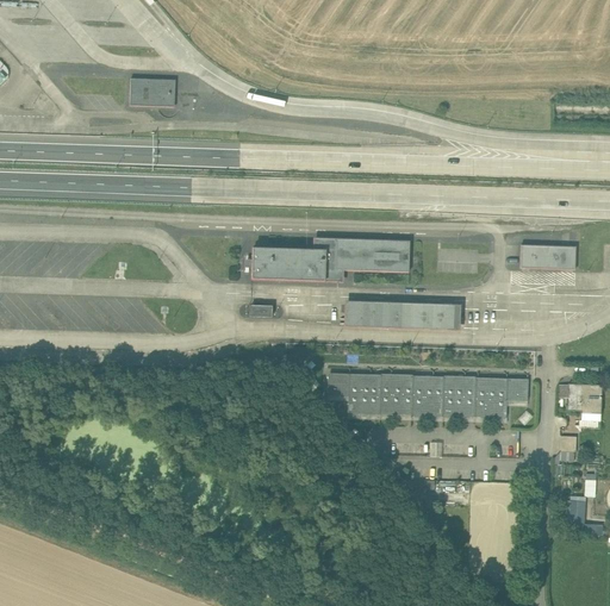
[(130,76),(129,105),(174,106),(175,77),(130,76)]
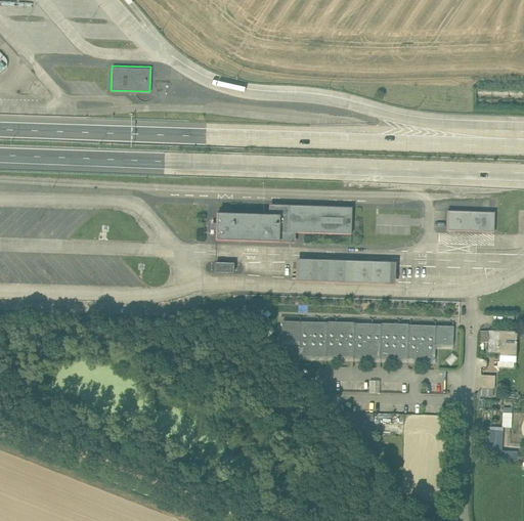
[(352,207),(292,205),(292,206),(269,205),(269,216),(280,216),(279,243),(296,244),(296,232),(351,234),(352,207)]
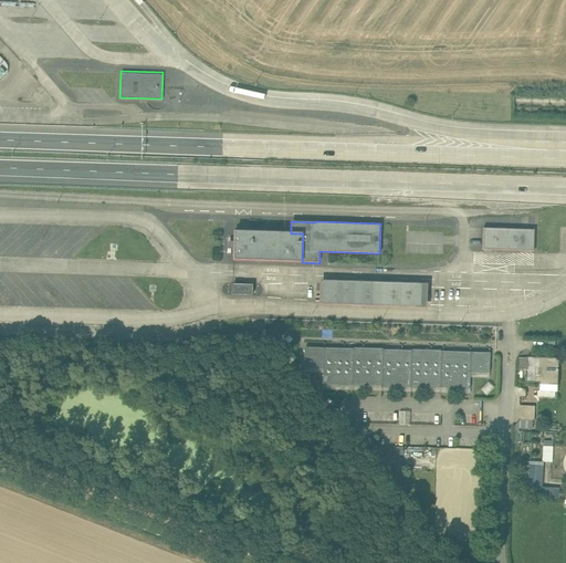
[(534,228),(483,226),(482,248),(534,249),(534,228)]
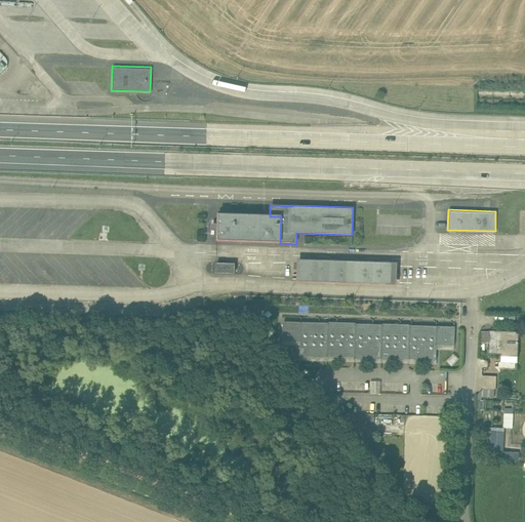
[(270,216),(217,214),(216,241),(280,243),(281,216),(270,216)]
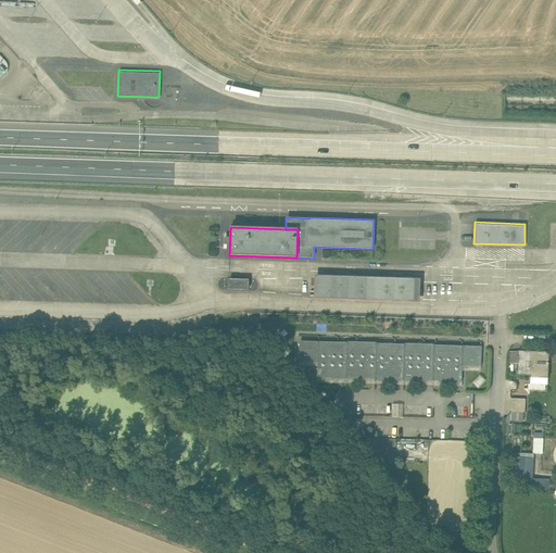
[(250,277),(229,276),(229,287),(249,287),(250,277)]
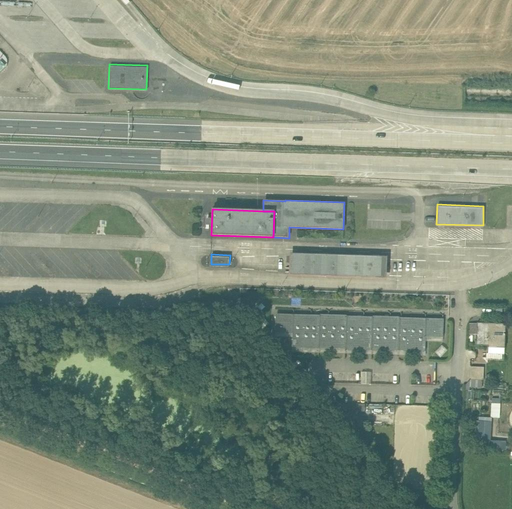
[(388,257),(293,254),(292,273),(387,277),(388,257)]
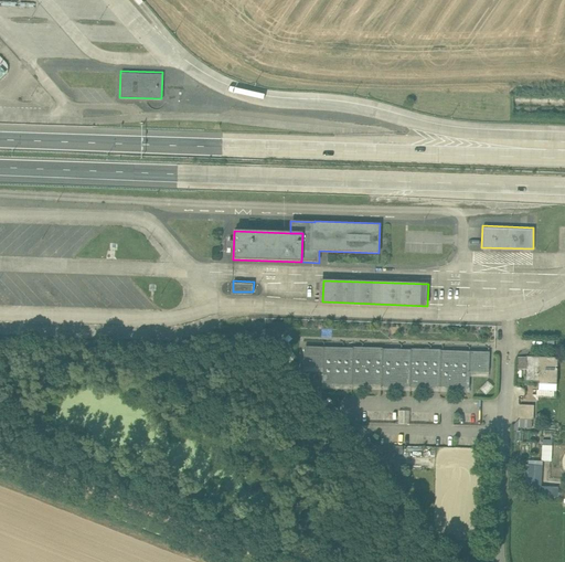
[(413,349),(384,348),(354,347),(354,348),(306,346),(306,363),(324,364),(324,380),(354,381),(354,380),(382,381),(382,382),(412,383),(412,382),(440,383),(440,384),(470,384),(471,369),(490,369),(491,351),(443,350),(443,349),(413,348),(413,349)]
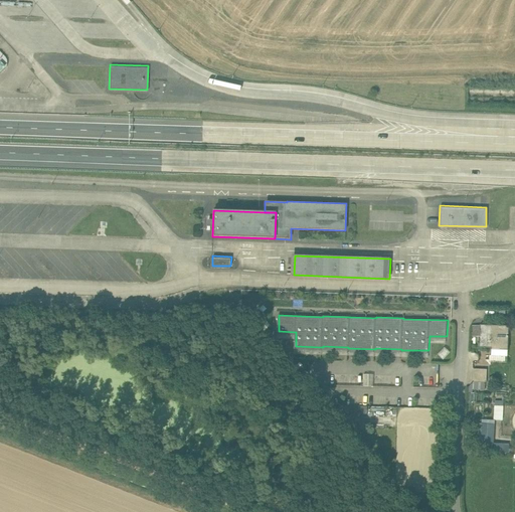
[(508,324),(493,323),(493,322),(492,322),(492,323),(481,323),(481,322),(480,322),(479,344),(491,345),(491,346),(508,347),(509,323),(508,323),(508,324)]
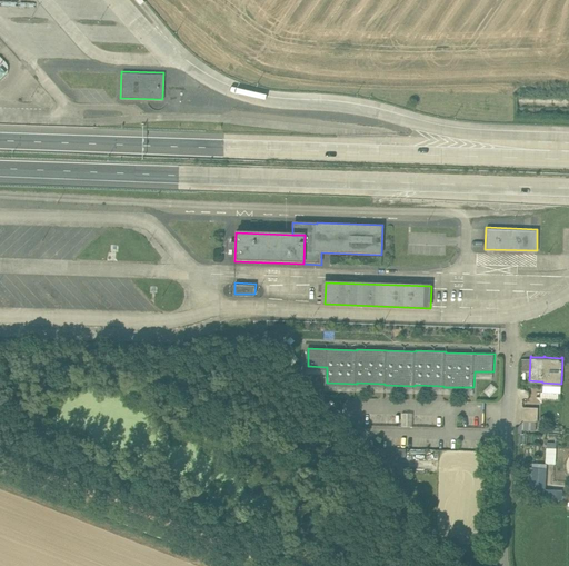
[(541,414),(528,413),(527,427),(541,427),(541,414)]
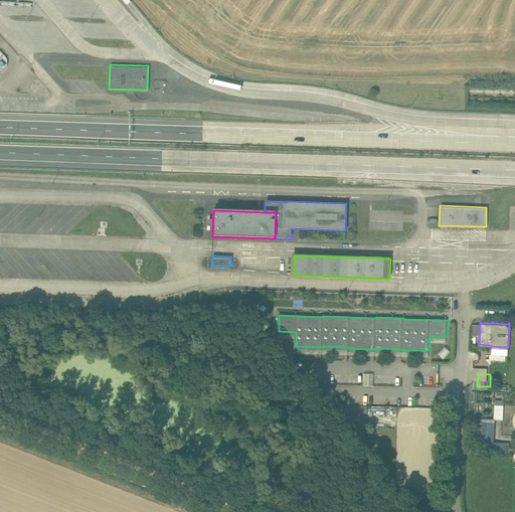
[(494,396),(493,416),(502,416),(502,396),(494,396)]
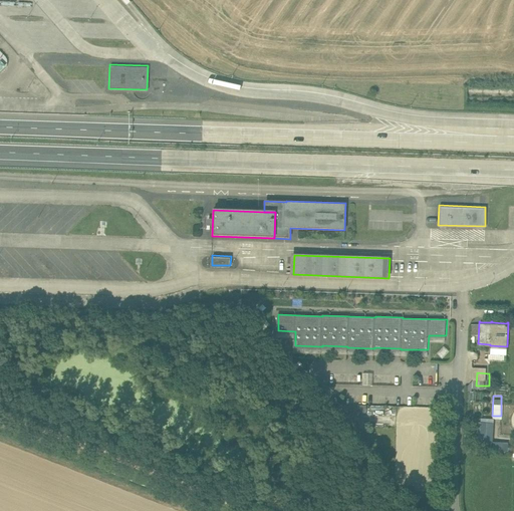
[(491,439),(492,416),(478,415),(477,445),(506,446),(506,440),(491,439)]
